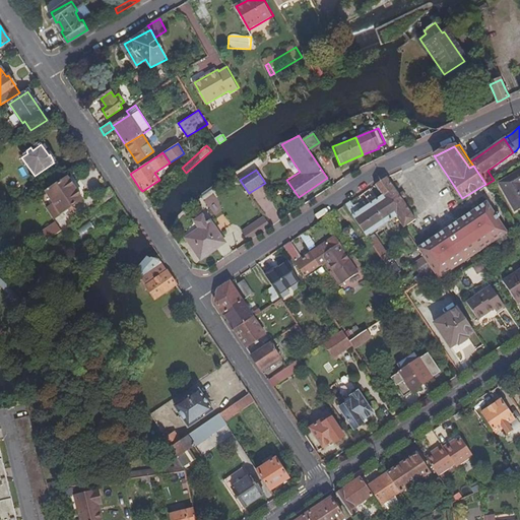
[(519,172),(500,186),(515,211),(519,208),(519,172)]
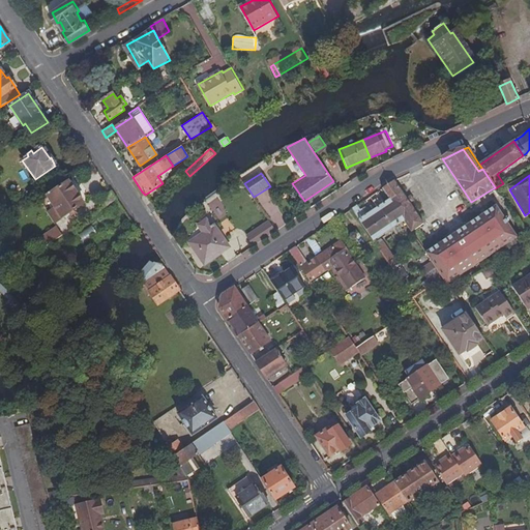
[(409,203),(405,198),(393,181),(386,186),(382,189),(389,200),(404,222),(411,232),(422,224),(409,203)]
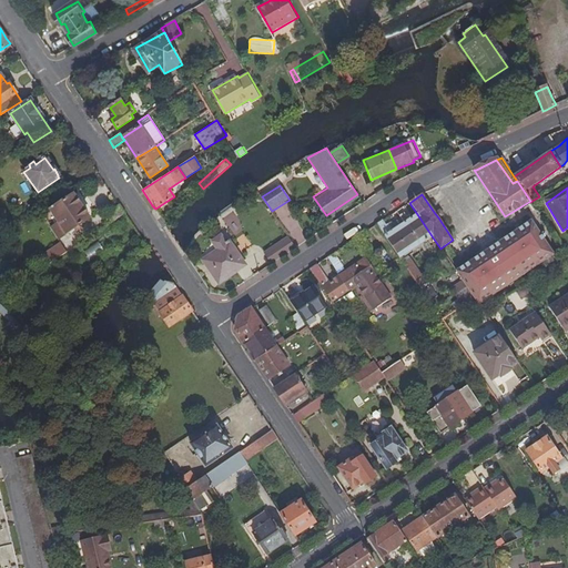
[(59,224),(52,230),(60,241),(90,220),(74,196),(51,212),(59,224)]
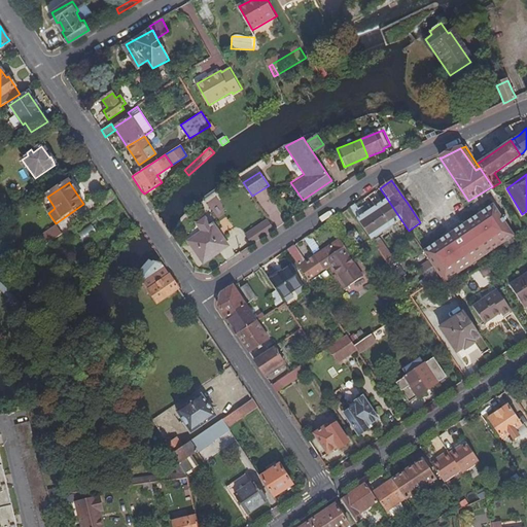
[(508,215),(511,214),(494,190),(492,192),(508,215)]
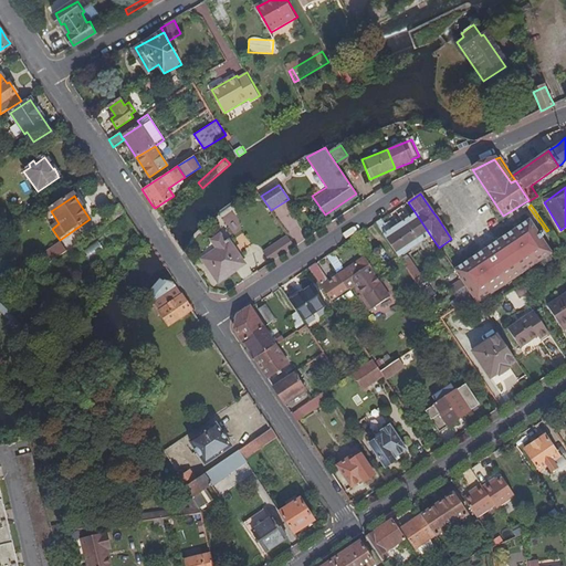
[(112,222),(124,213),(119,206),(106,215),(112,222)]
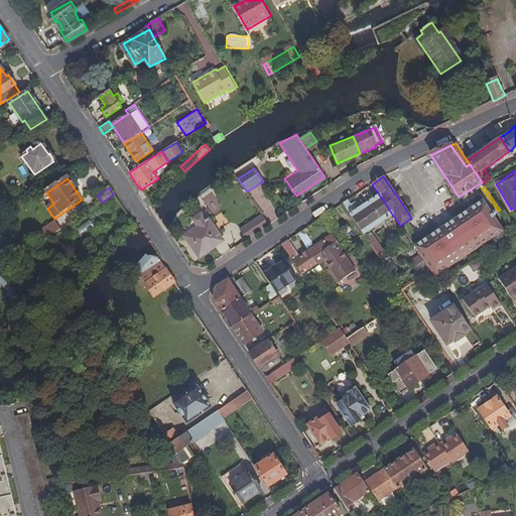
[(352,205),(348,201),(343,204),(383,263),(388,260),(384,254),(386,252),(371,231),(393,216),(379,195),(374,199),(372,196),(370,197),(367,194),(363,198),(367,203),(362,207),(360,203),(355,203),(352,205)]
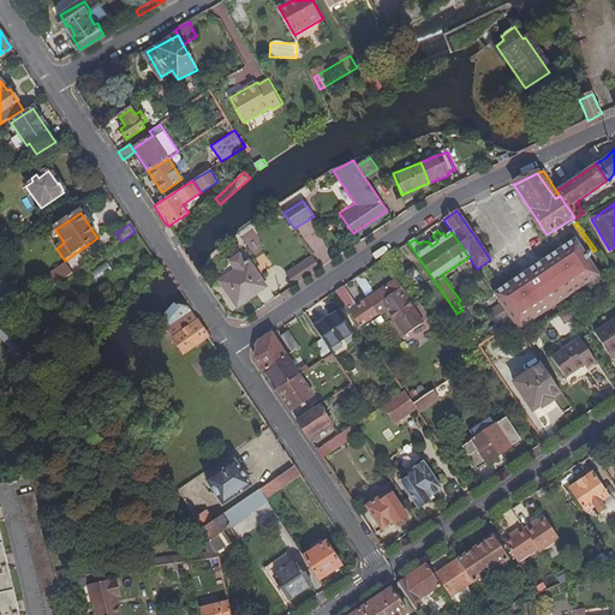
[(563,299),(601,275),(575,239),(494,293),(507,312),(514,323),(519,330),(563,299)]
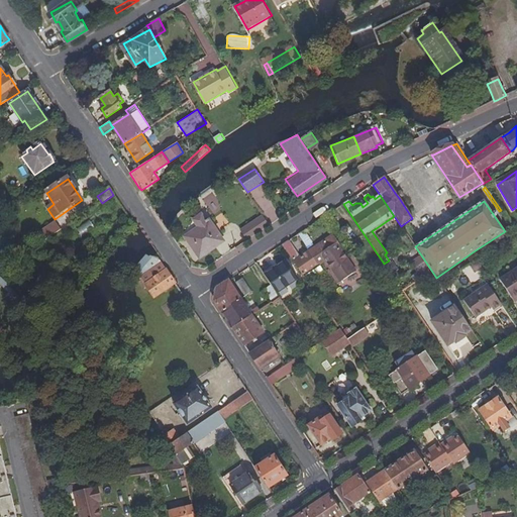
[(200,257),(208,251),(207,250),(223,239),(209,220),(207,221),(203,216),(196,221),(200,226),(186,236),(200,257)]
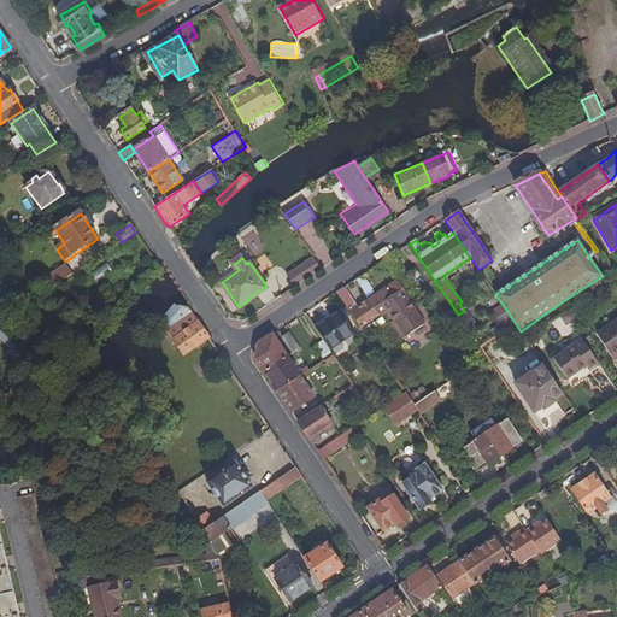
[(301,283),(322,270),(315,259),(288,276),(297,287),(301,283)]
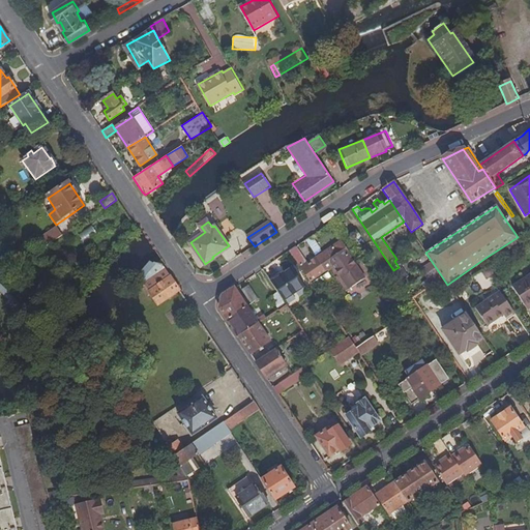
[(94,227),(80,234),(84,242),(98,234),(94,227)]
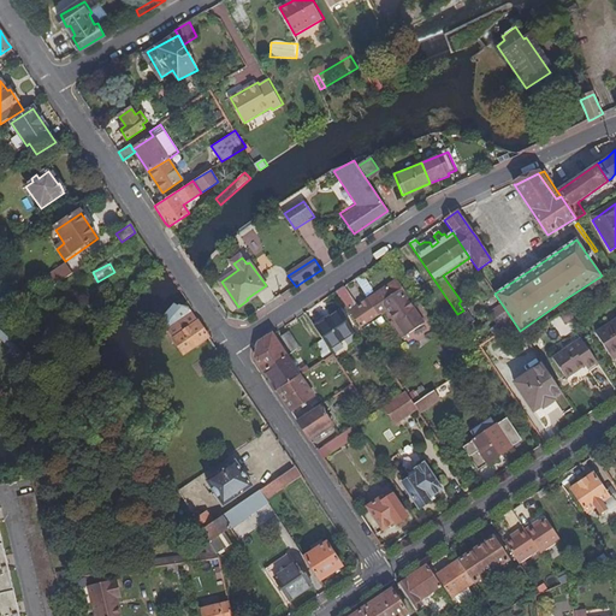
[(53,276),(59,284),(71,277),(64,267),(53,276)]
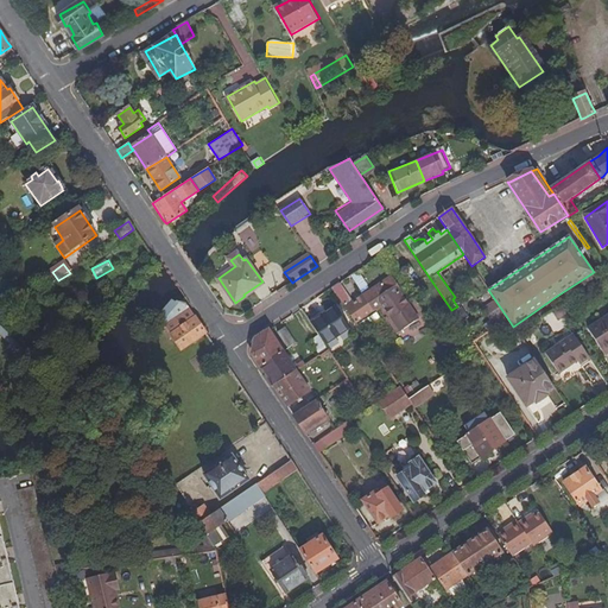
[(410,266),(400,273),(405,279),(415,273),(410,266)]
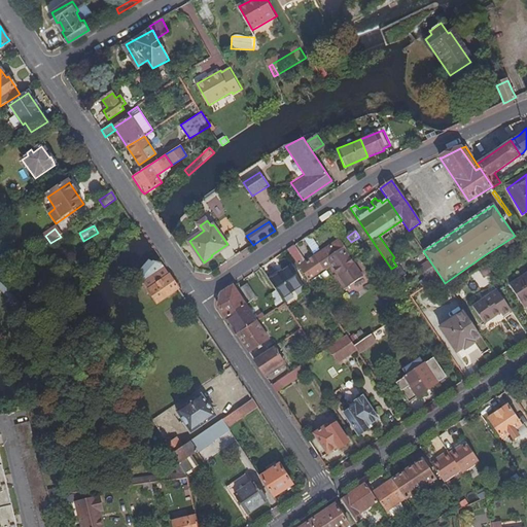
[(304,239),(313,253),(320,248),(311,235),(304,239)]
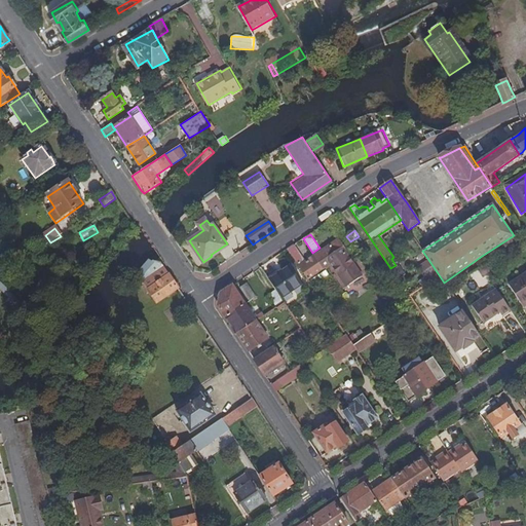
[(347,253),(339,239),(314,255),(324,269),(330,265),(345,286),(361,274),(346,254),(347,253)]
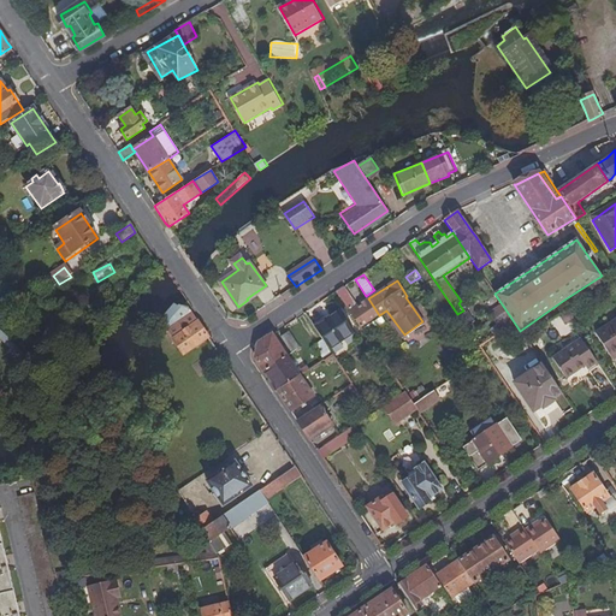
[(344,288),(337,292),(344,303),(351,298),(344,288)]
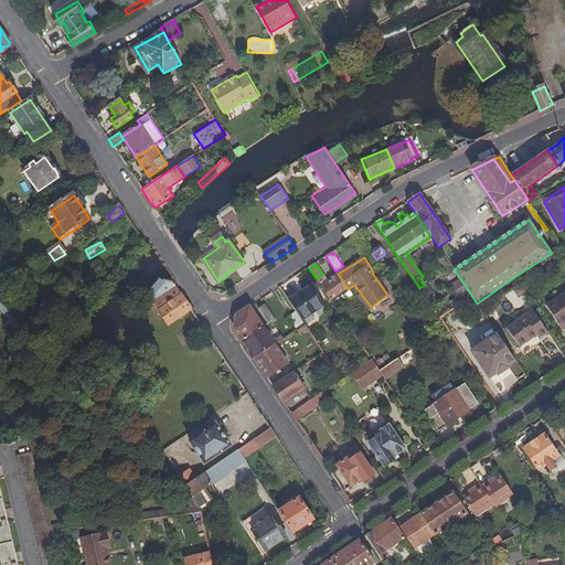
[(255,280),(272,272),(267,265),(252,274),(255,280)]
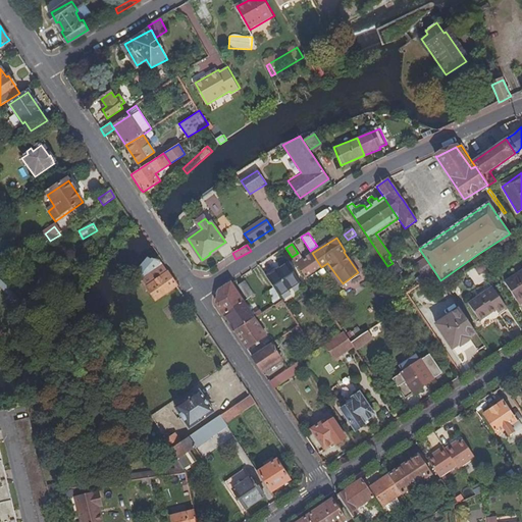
[(160,258),(155,250),(149,258),(159,261),(160,258)]
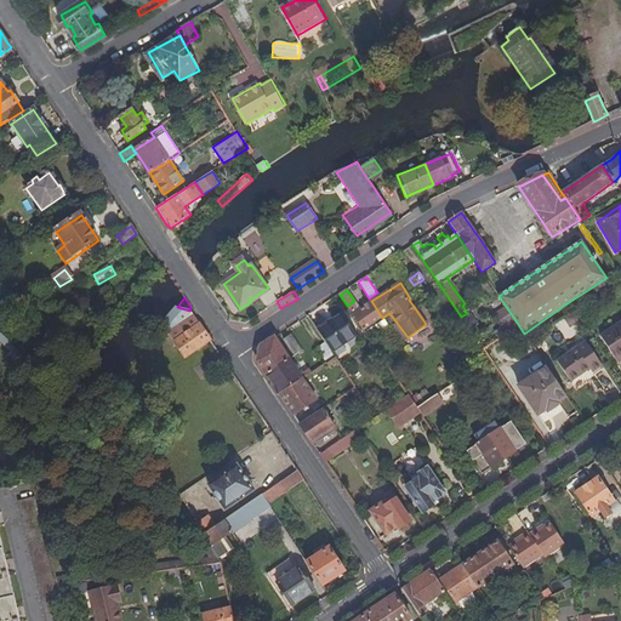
[(353,314),(364,330),(375,323),(382,318),(371,301),(353,314)]
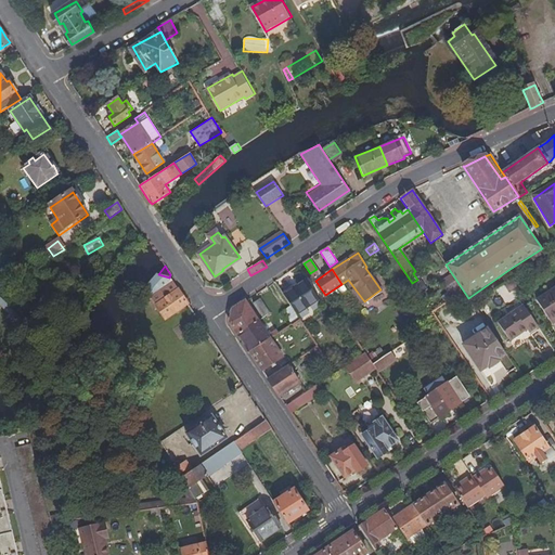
[(169,278),(158,274),(145,291),(156,304),(165,297),(177,286),(172,280),(169,278)]
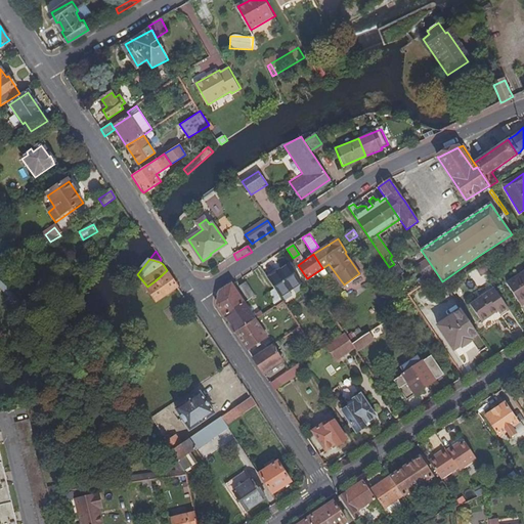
[(290,264),(268,278),(274,289),(280,297),(302,281),(290,264)]
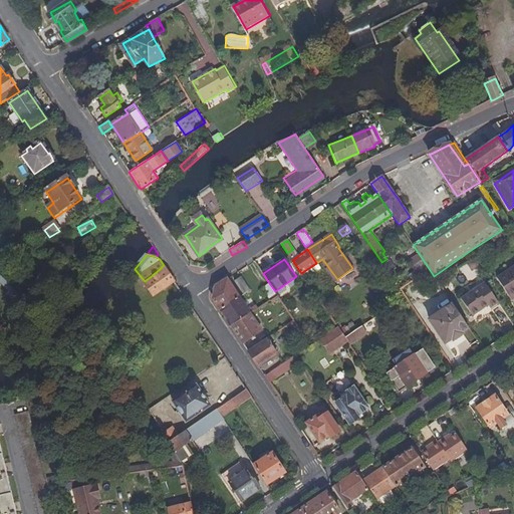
[(387,259),(381,262),(390,273),(394,270),(387,259)]
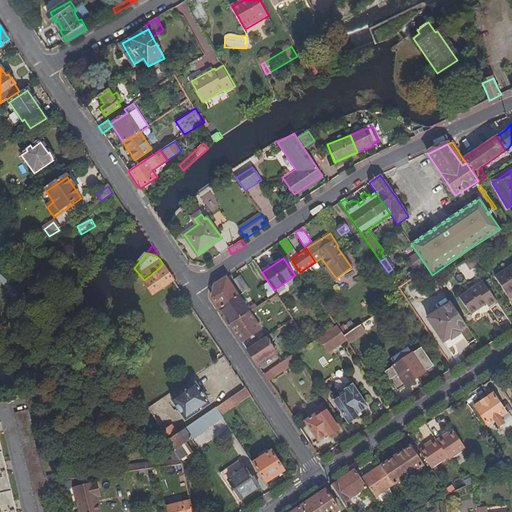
[(418,276),(428,269),(422,260),(412,268),(418,276)]
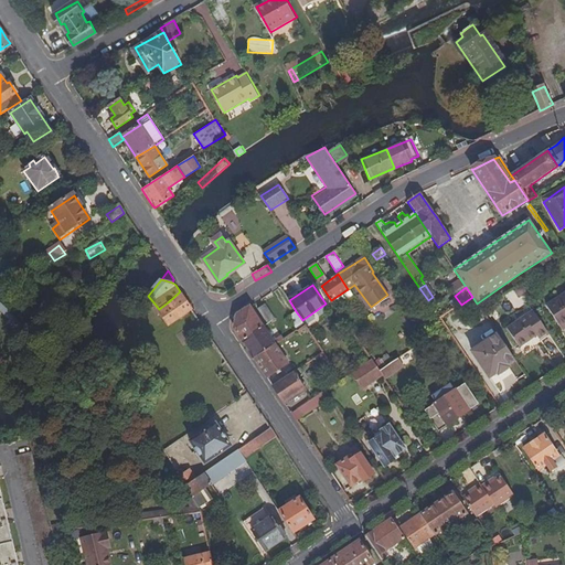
[(171,308),(185,298),(181,292),(180,291),(168,302),(171,308)]
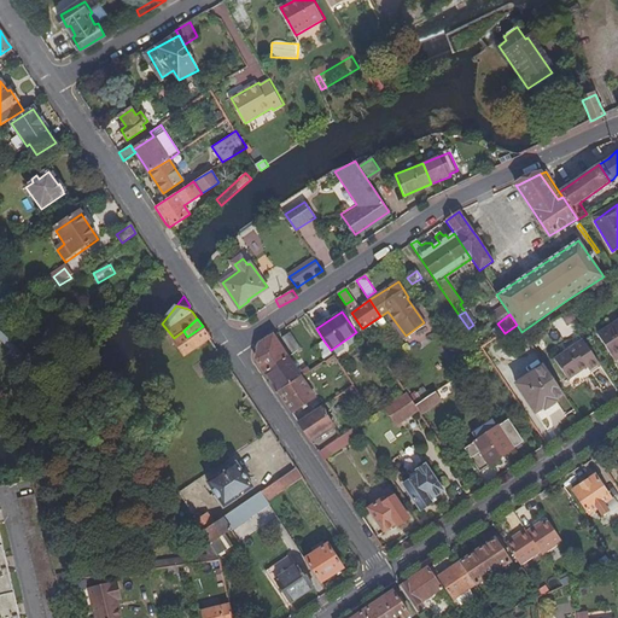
[(617,319),(596,334),(614,360),(617,357),(617,319)]
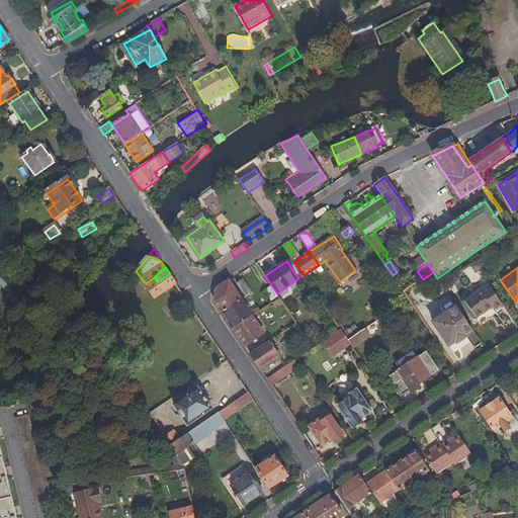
[(317,274),(313,269),(304,275),(307,281),(317,274)]
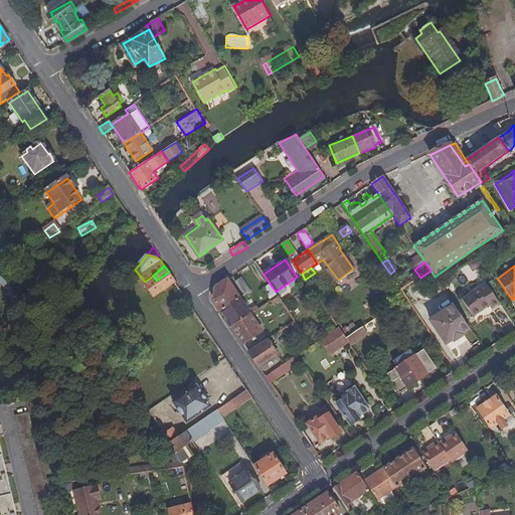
[(157,299),(177,285),(169,272),(156,281),(148,286),(157,299)]
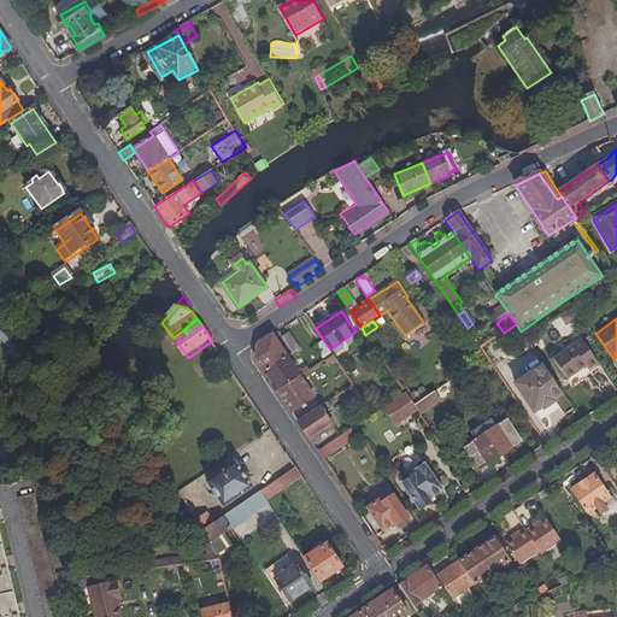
[(293,353),(303,347),(291,330),(282,336),(289,347),(293,353)]
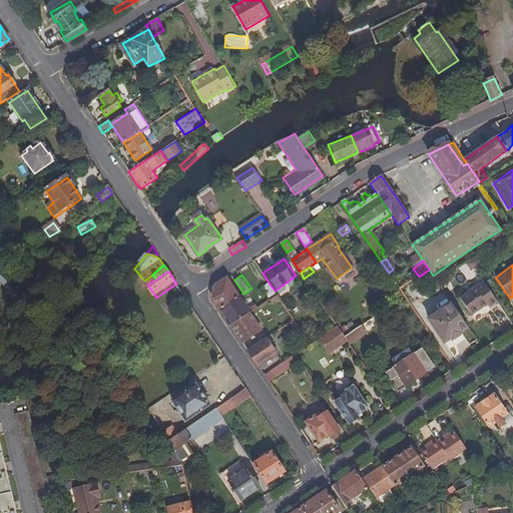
[(215,286),(212,297),(220,309),(239,297),(235,292),(226,279),(215,286)]
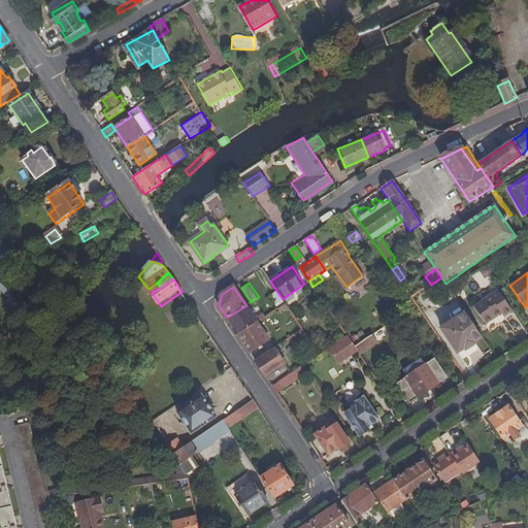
[(497,290),(473,306),(485,324),(489,329),(504,318),(503,316),(512,310),(497,290)]
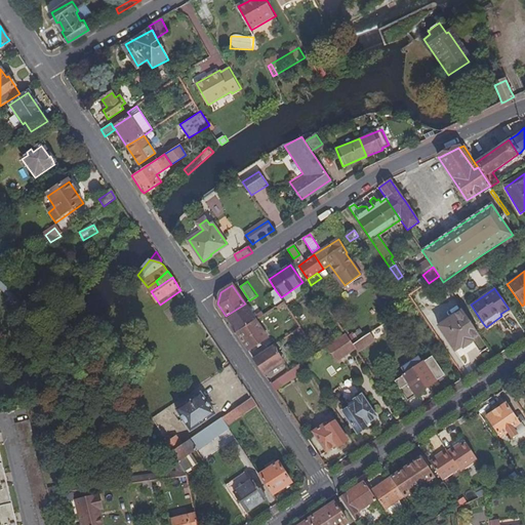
[(269,294),(276,306),(283,300),(281,297),(275,289),(269,294)]
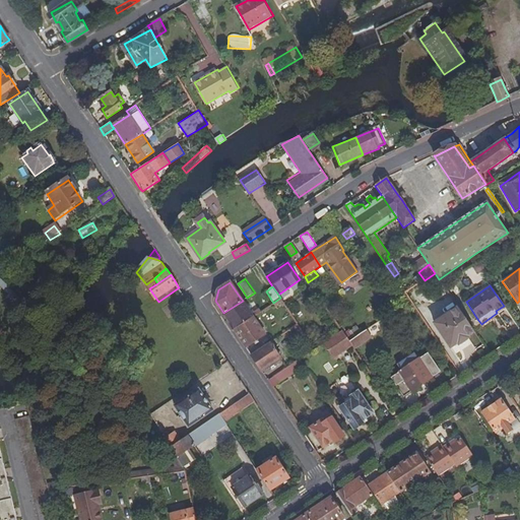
[(239,296),(243,301),(247,298),(244,293),(239,296)]
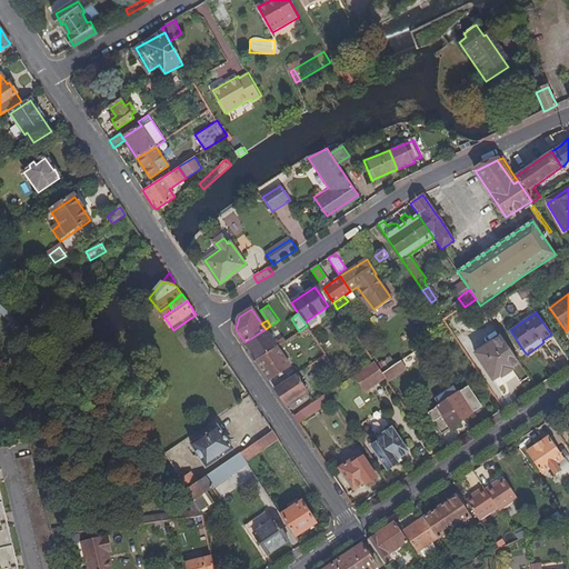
[(257,360),(277,347),(285,341),(282,338),(275,343),(266,329),(245,342),(250,350),(257,360)]
